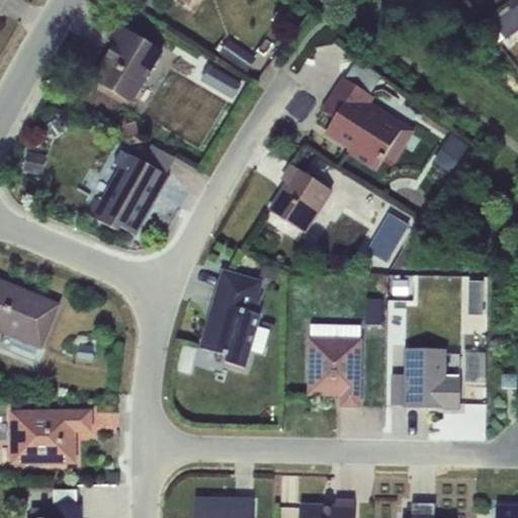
[(517,8),(495,25),(507,41),(517,32),(517,8)]
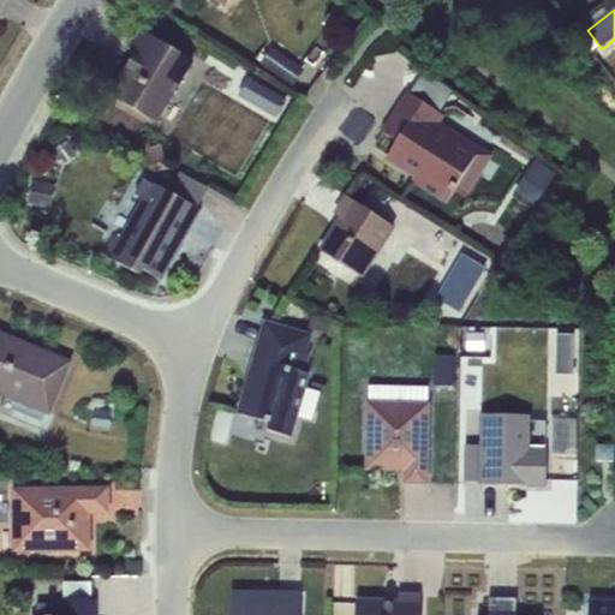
[(137,53),(111,96),(157,124),(195,63),(141,30),(130,48),(137,53)]
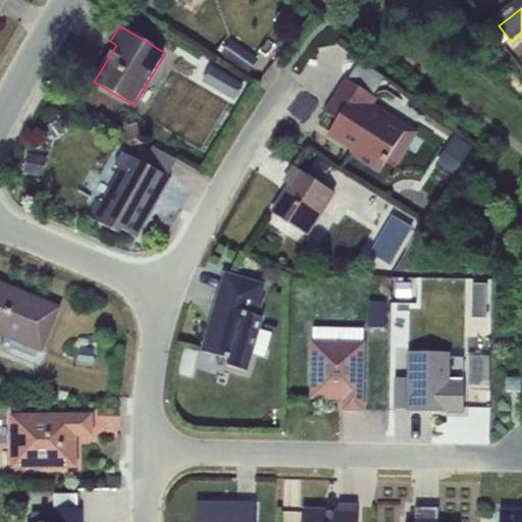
[(230,41),(222,54),(248,72),(257,59),(230,41)]
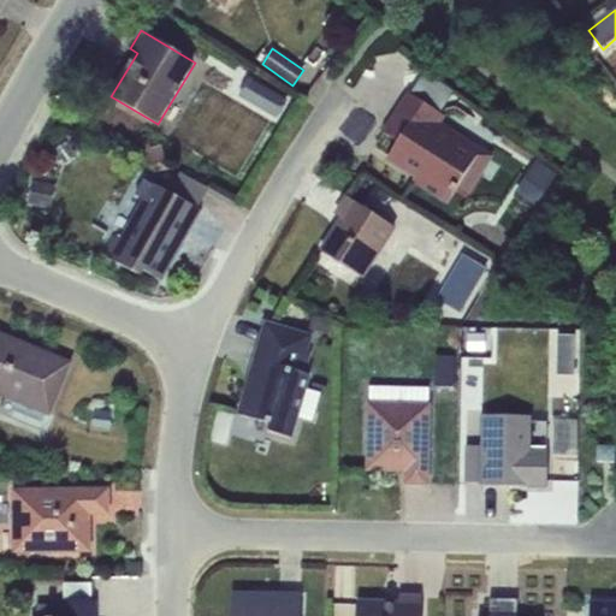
[(425,72),(410,94),(440,113),(454,92),(425,72)]
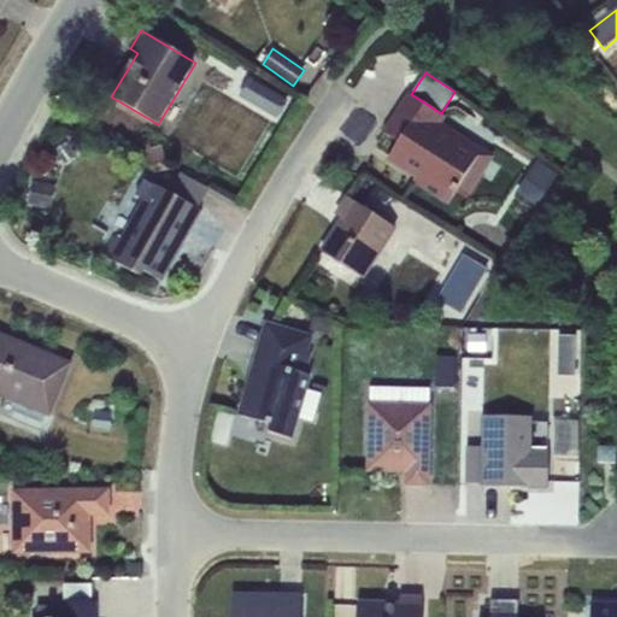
[(252,80),(241,97),(280,119),(289,101),(252,80)]
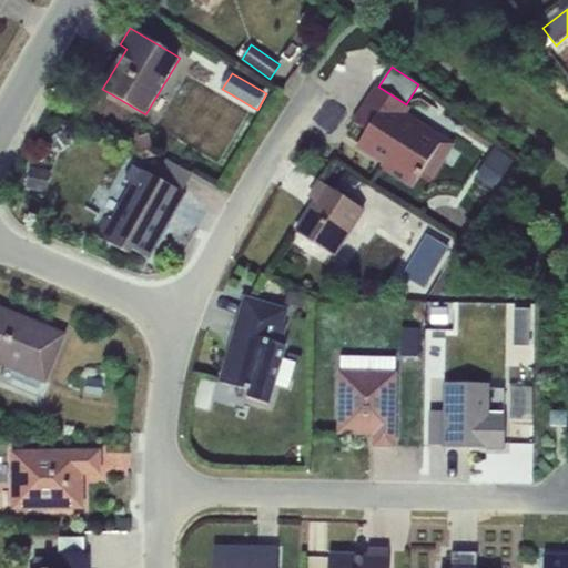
[(378,87),(355,123),(367,131),(358,144),(384,160),(379,168),(393,176),(394,174),(401,179),(399,181),(413,189),(423,172),(434,179),(456,144),(408,113),(412,108),(406,104),(378,87)]
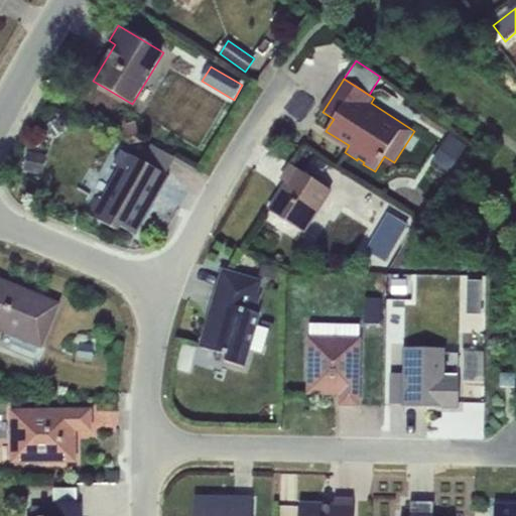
[(468,145),(450,134),(431,160),(449,173),(468,145)]
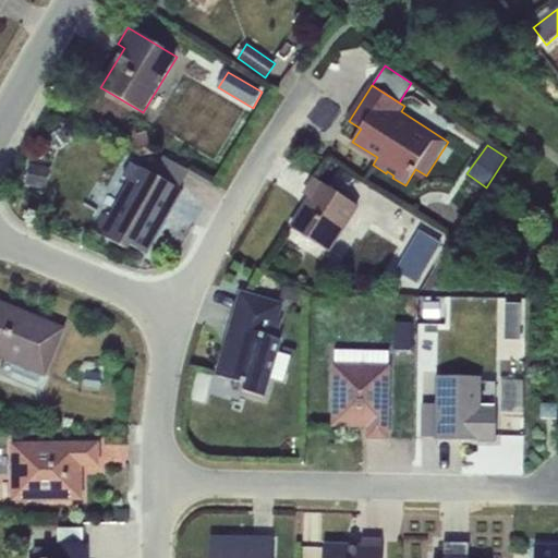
[(154,174),(180,189),(190,171),(164,156),(154,174)]
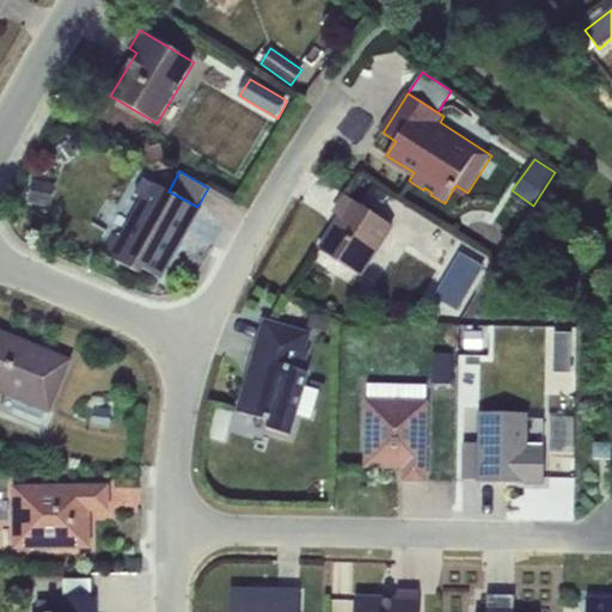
[(114,236),(104,254),(138,273),(141,268),(158,277),(182,236),(184,237),(199,210),(200,210),(201,208),(197,207),(169,191),(151,182),(151,183),(144,179),(135,194),(141,199),(118,238),(114,236)]
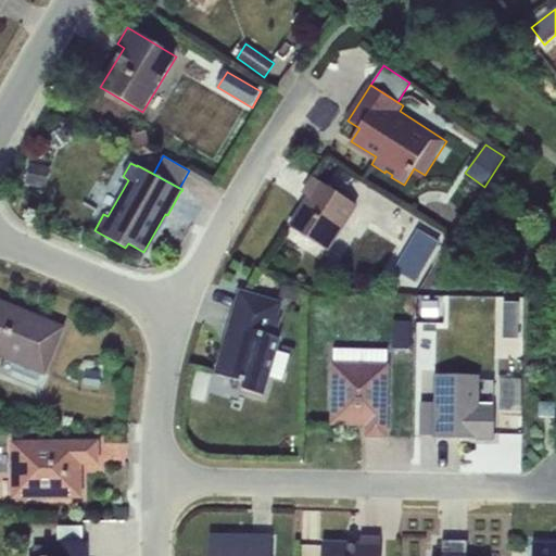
[(29,164),(26,185),(47,189),(50,168),(29,164)]
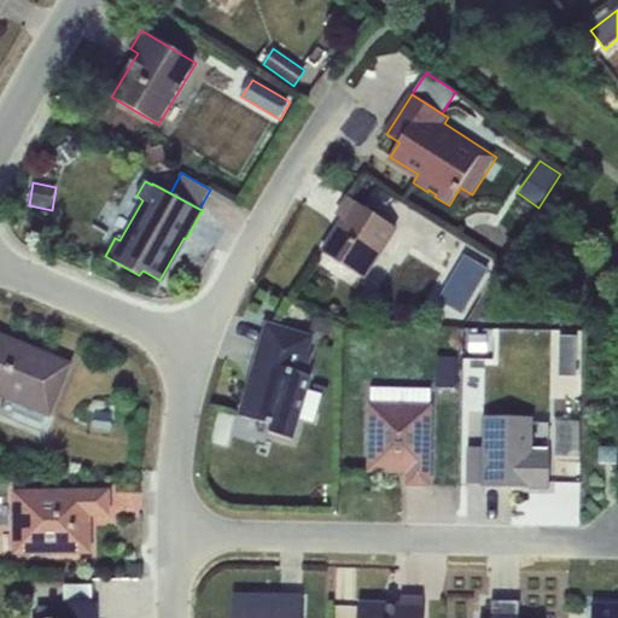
[(366,280),(398,229),(349,198),(337,215),(344,220),(322,252),(366,280)]
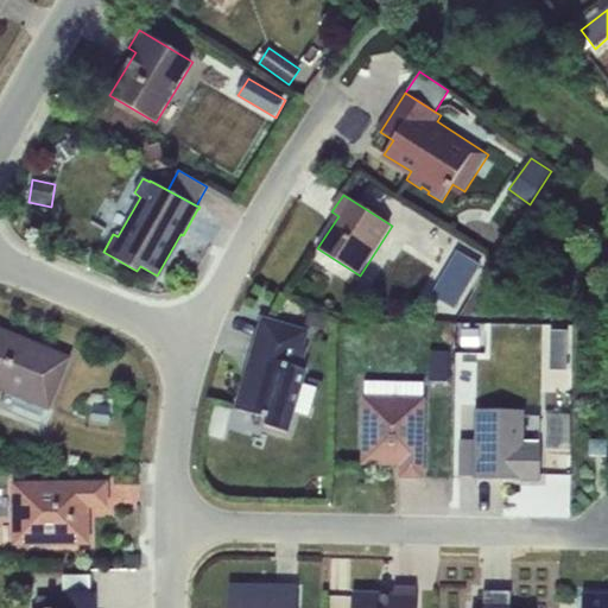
[(461,305),(485,263),(461,249),(437,292),(461,305)]
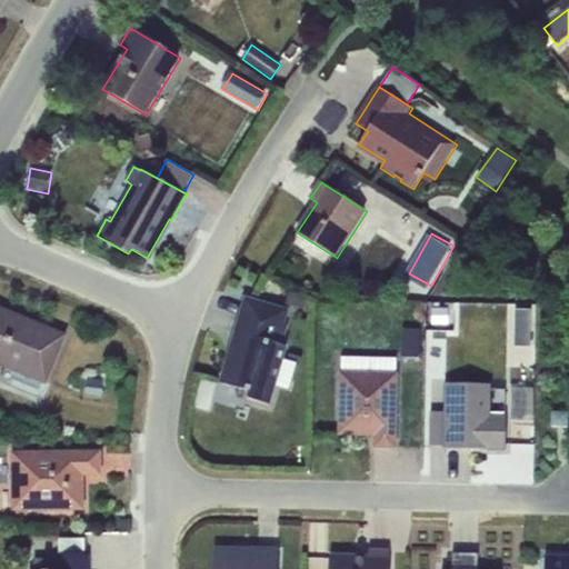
[(220,382),(222,383),(231,353),(235,355),(238,343),(235,342),(238,332),(240,332),(250,300),(245,297),(220,382)]
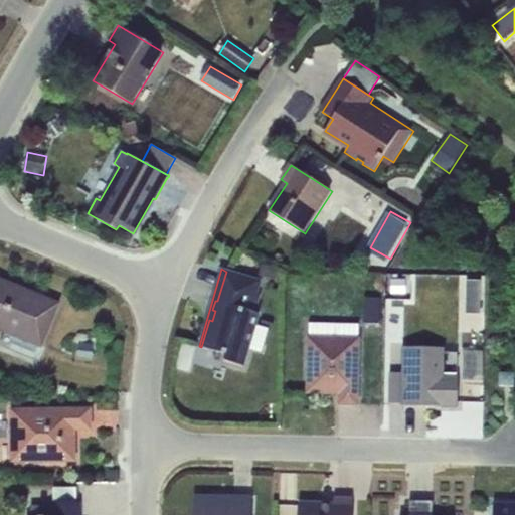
[(262,282),(226,272),(217,301),(215,301),(212,310),(215,311),(212,321),(209,320),(201,347),(226,355),(224,361),(243,366),(248,349),(255,324),(259,313),(256,313),(261,296),(259,295),(262,282)]
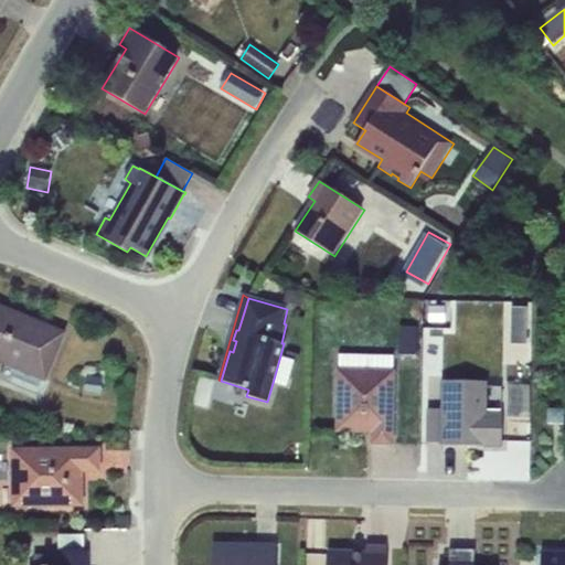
[(0,306),(0,360),(7,363),(44,379),(64,333),(0,306)]
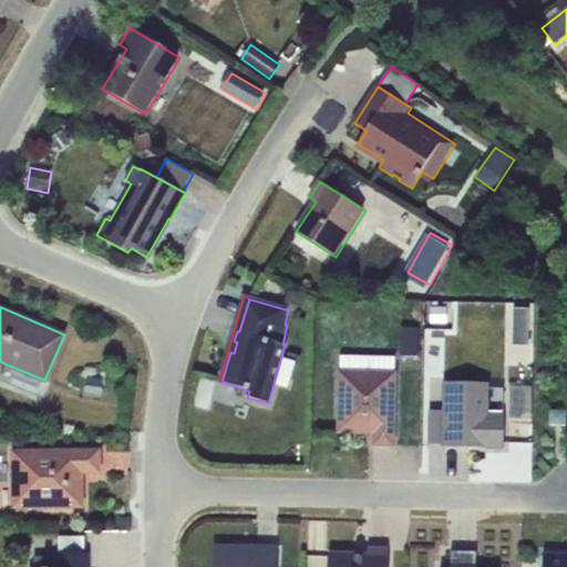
[(515,307),(508,321),(527,331),(534,317),(515,307)]
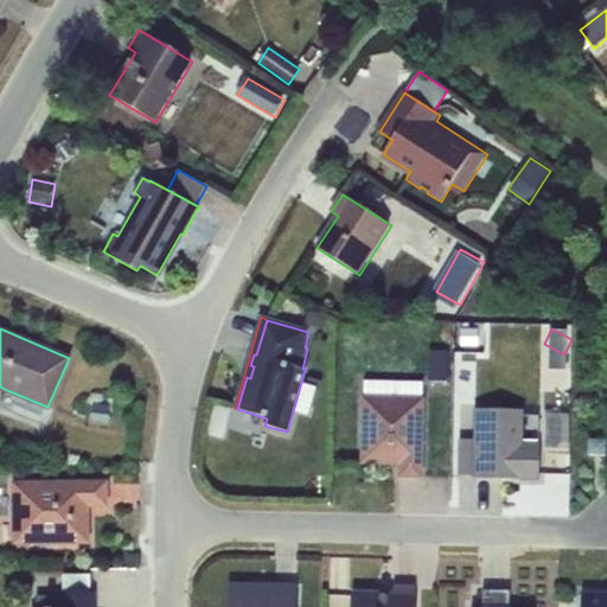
[(449,351),(428,350),(428,385),(449,387),(449,351)]
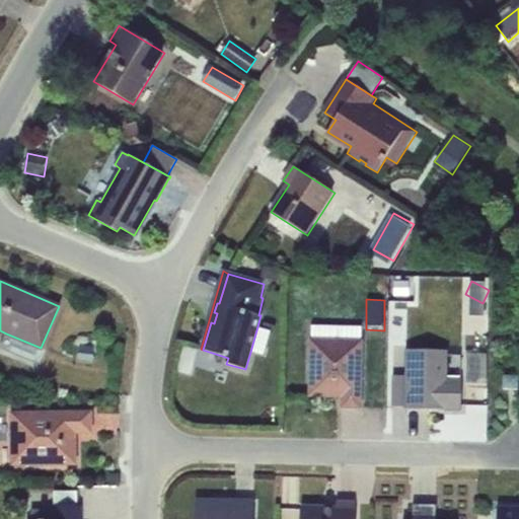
[(311,325),(309,396),(343,397),(343,408),(360,408),(362,326),(311,325)]
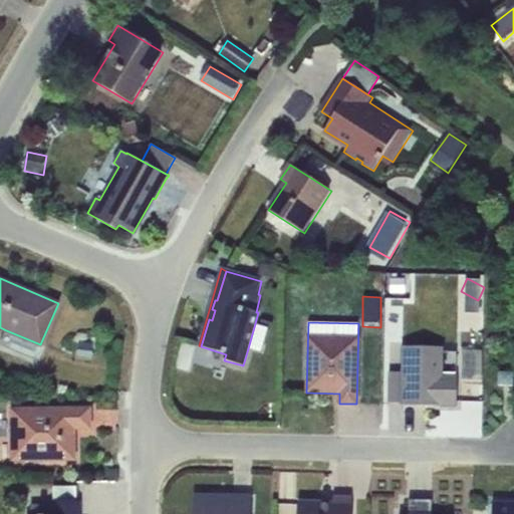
[(255,323),(248,348),(261,352),(268,327),(255,323)]
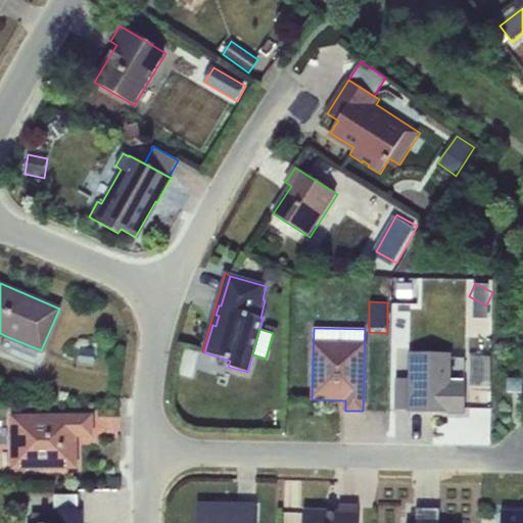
[(35,366),(41,350),(6,336),(0,351),(35,366)]
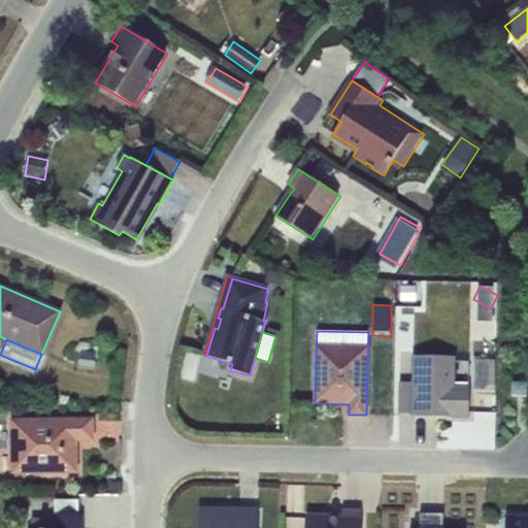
[(202,357),(187,353),(179,376),(195,381),(202,357)]
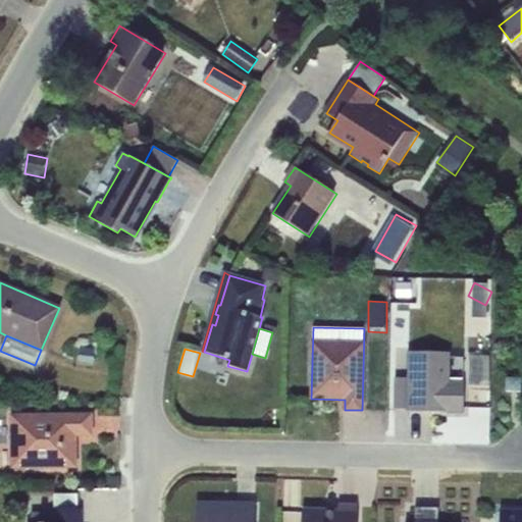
[(409,378),(408,409),(408,412),(464,413),(464,382),(451,382),(451,353),(409,353),(409,378)]
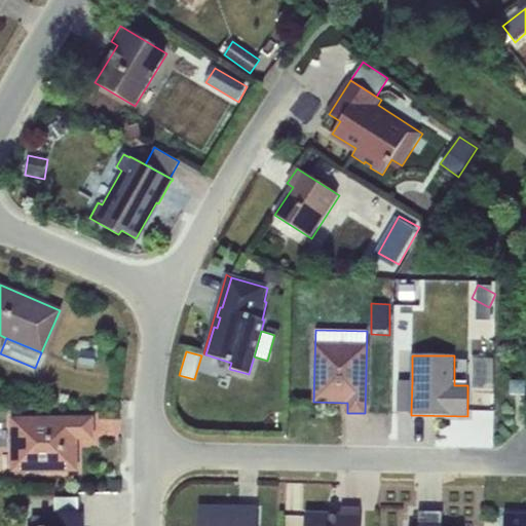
[(525,381),(511,380),(510,395),(525,395),(525,381)]
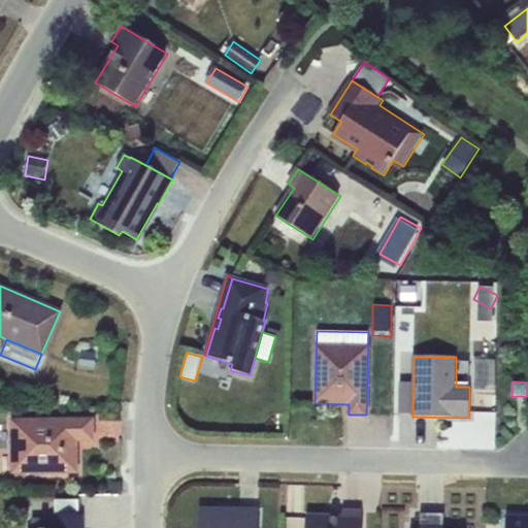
[(399,413),(413,414),(414,383),(399,383),(399,413)]
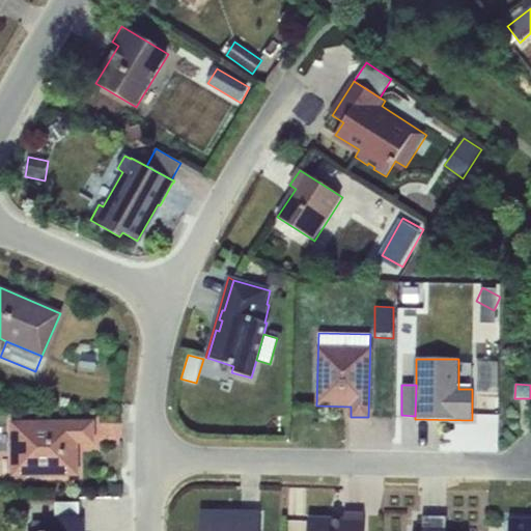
[(93,422),(9,423),(11,475),(77,474),(77,442),(93,442),(93,422)]
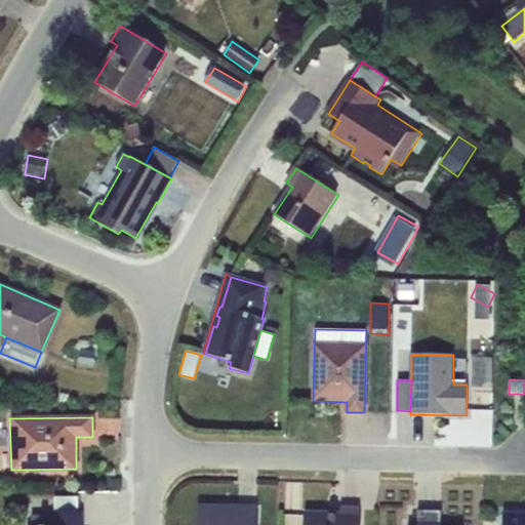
[(78,497),(54,497),(54,513),(78,513),(78,497)]
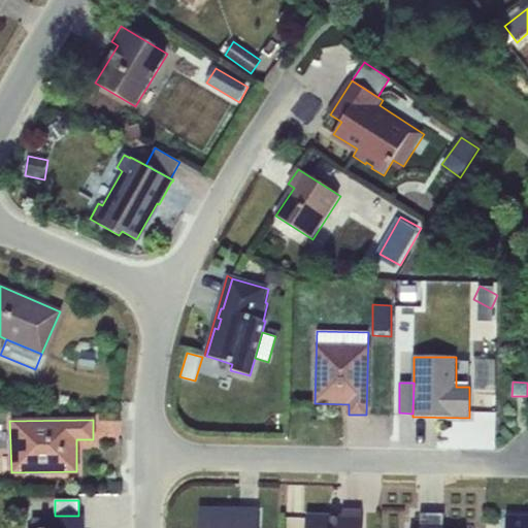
[(257,527),(258,510),(199,509),(198,527),(257,527)]
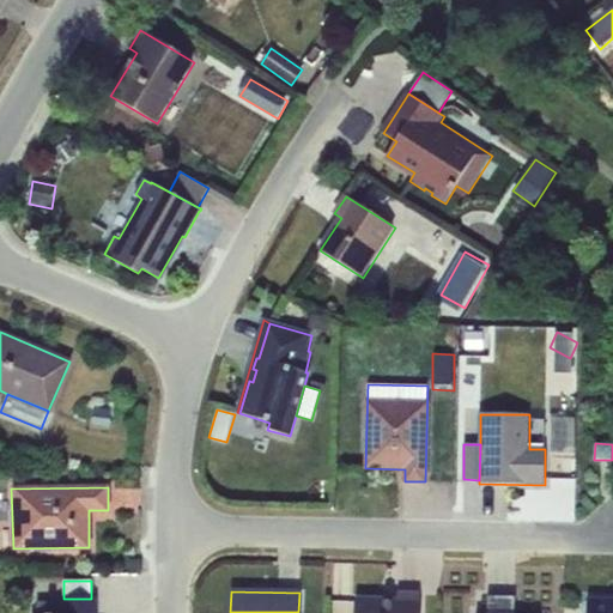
[(398,601),(354,600),(354,612),(418,612),(419,595),(398,594),(398,601)]
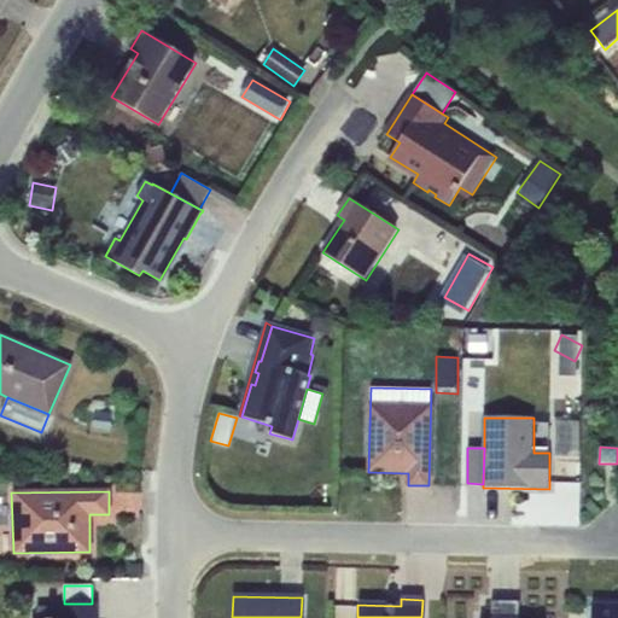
[(518,617),(519,602),(491,601),(490,617),(518,617)]
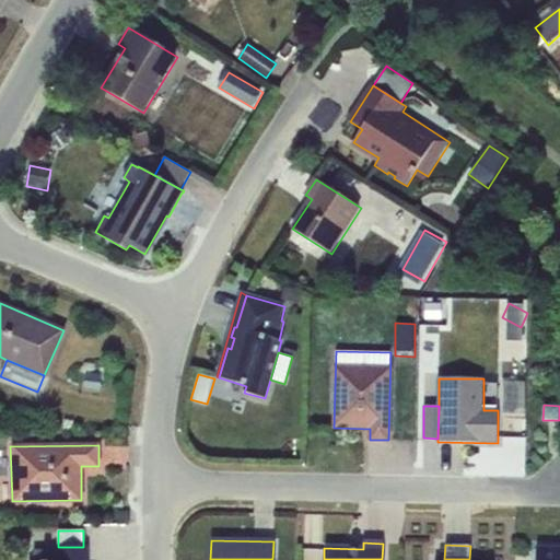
[(88,559),(88,547),(83,547),(58,547),(57,547),(57,559),(50,559),(50,550),(33,550),(33,559),(88,559)]
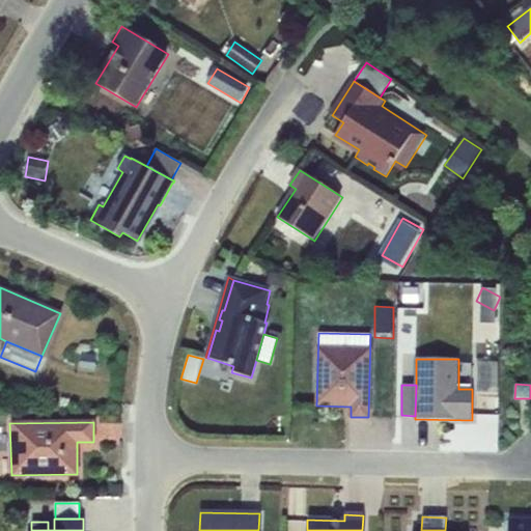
[(508,530),(530,530),(530,521),(529,519),(526,522),(520,521),(516,519),(514,521),(510,521),(510,519),(509,519),(508,530)]
